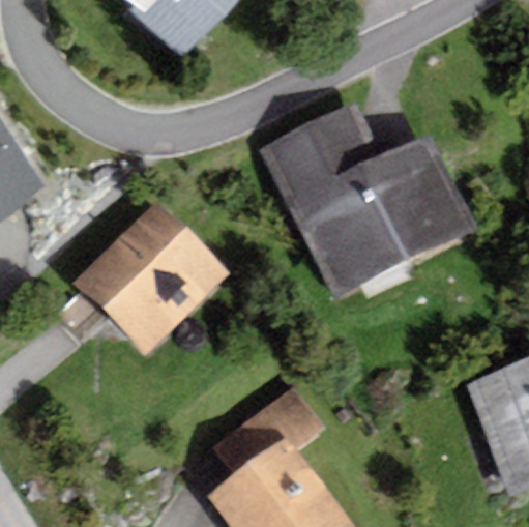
[(126,0),(182,54),(232,0),(126,0)]
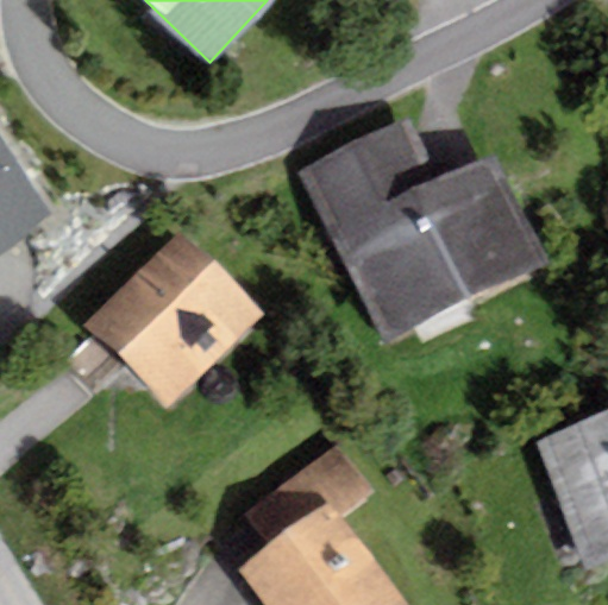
[(384,344),(549,260),(491,149),(440,175),(408,113),(295,170),(384,344)]
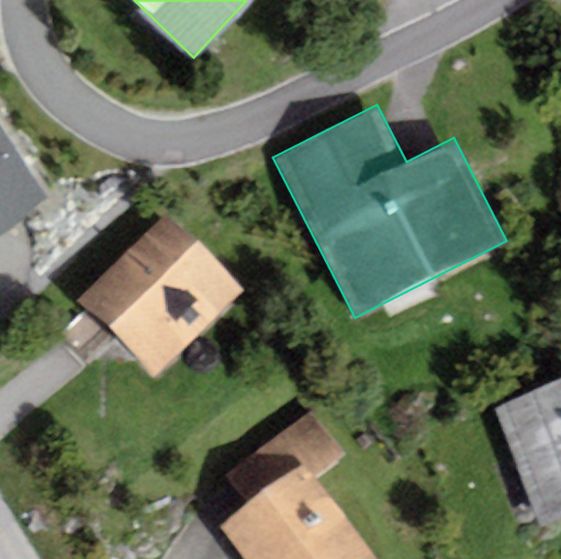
[(0,226),(47,196),(0,125),(0,226)]
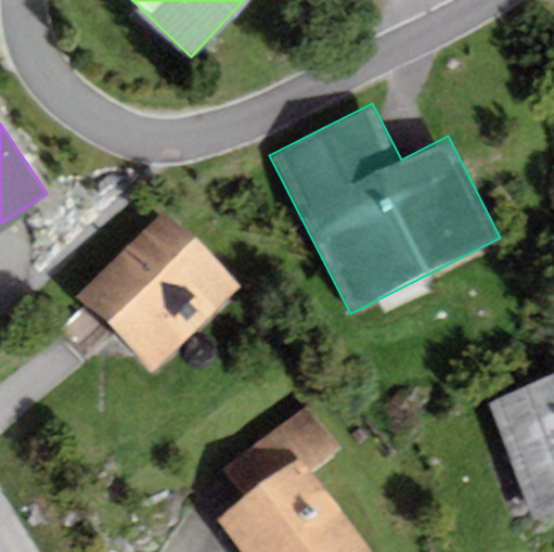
[(153,368),(241,283),(168,208),(80,293),(153,368)]
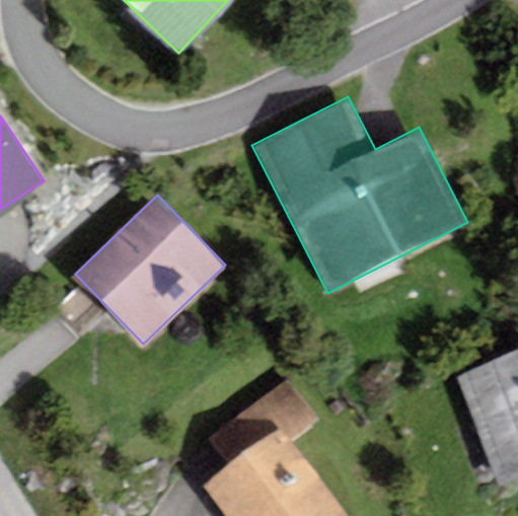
[(517,349),(453,375),(498,487),(517,477),(517,349)]
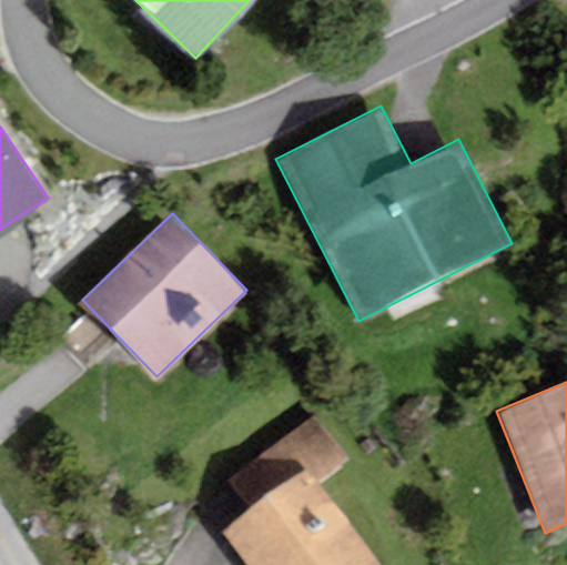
[(345,458),(311,414),(231,477),(254,506),(305,466),(316,481),(345,458)]
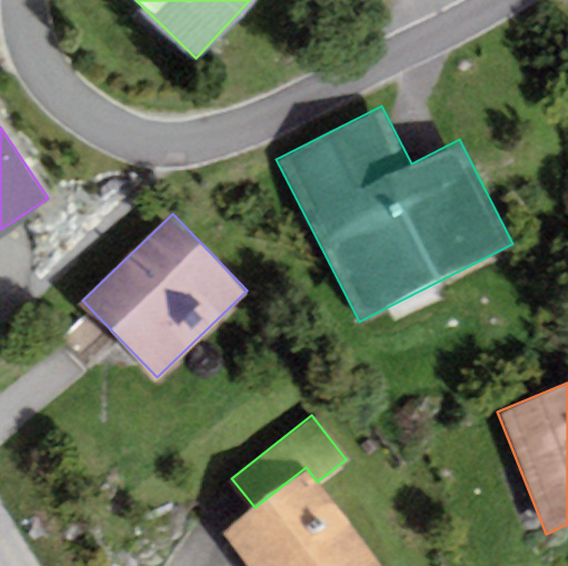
[(317,482),(306,467),(255,507),(221,533),(248,565),(381,565),(384,565),(317,482)]
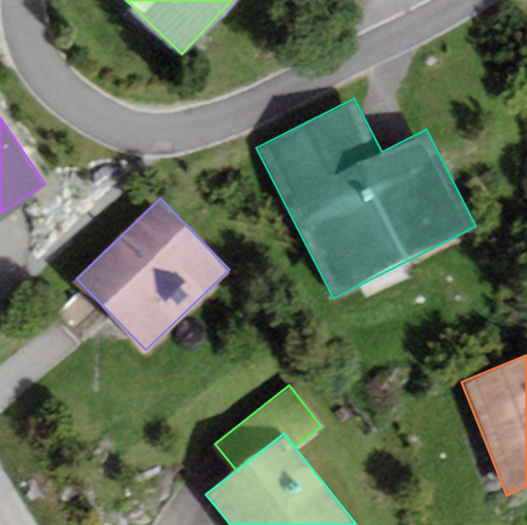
All buildings are outlined.
